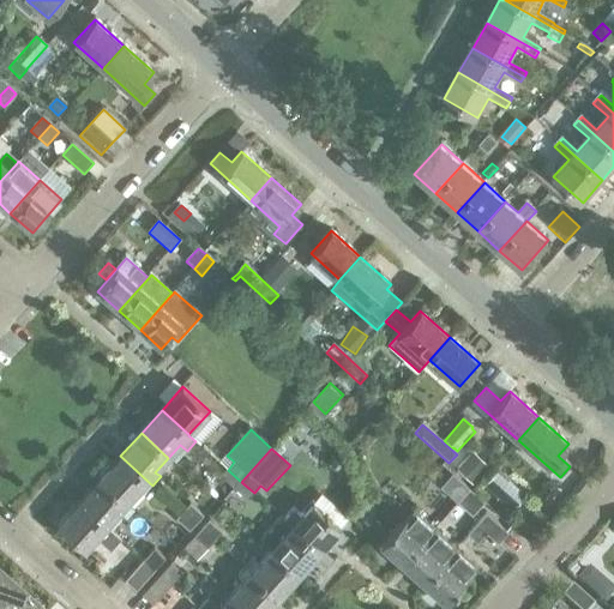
[(475,487),(491,469),(474,454),(458,472),(475,487)]
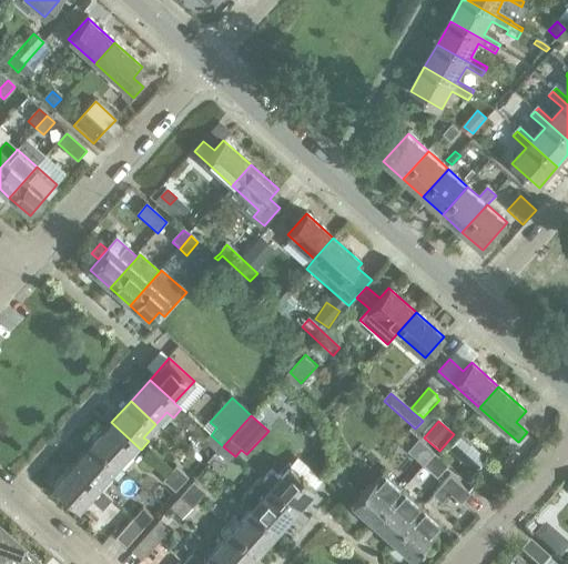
[(141,450),(111,422),(92,444),(118,466),(129,454),(133,459),(141,450)]
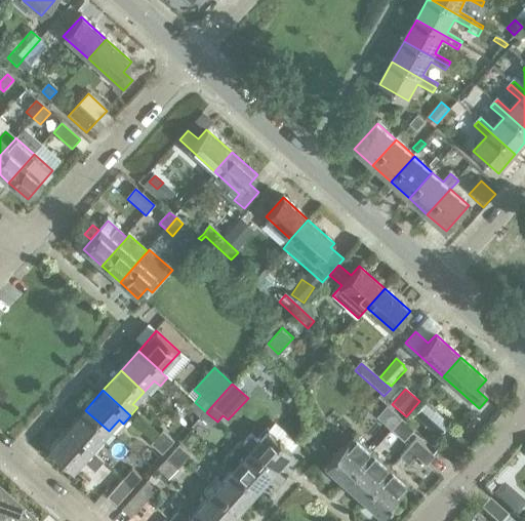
[(189,409),(200,419),(206,412),(195,402),(189,409)]
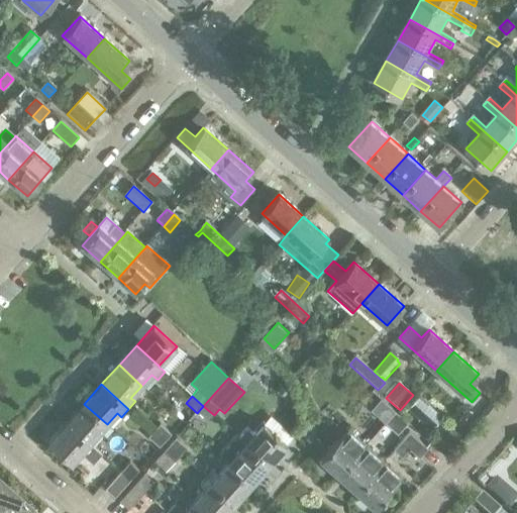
[(431,427),(442,412),(421,396),(410,410),(431,427)]
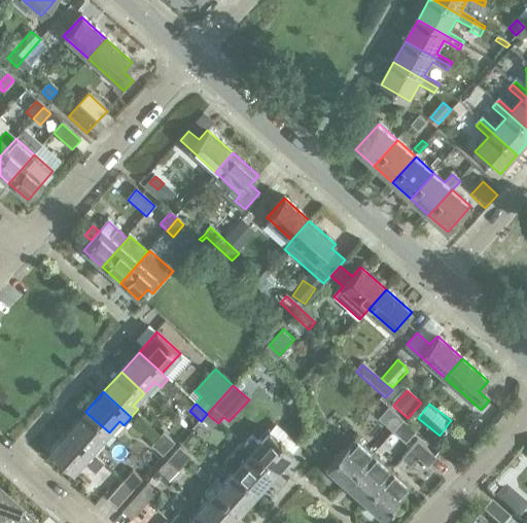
[(393,433),(403,422),(389,409),(379,420),(393,433)]
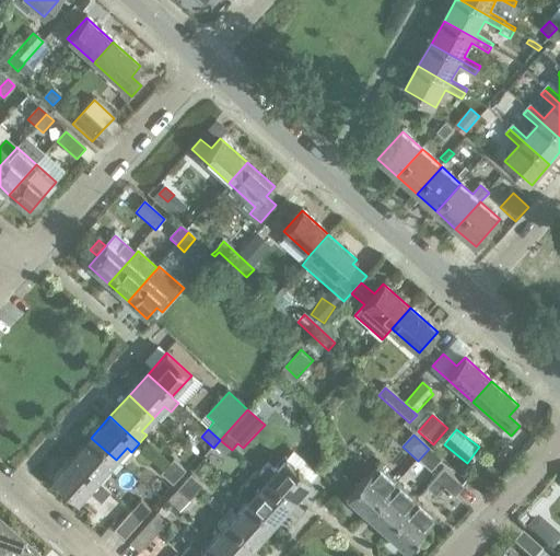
[(116,460),(91,438),(72,459),(103,486),(111,476),(105,472),(116,460)]
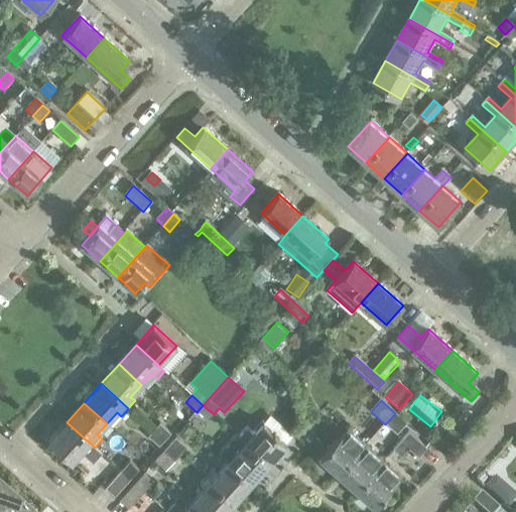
[(208,421),(214,414),(203,405),(197,412),(208,421)]
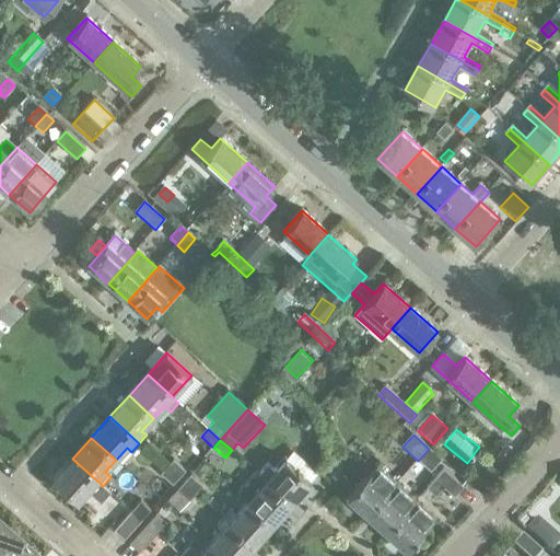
[(442,461),(438,456),(429,449),(418,461),(431,473),(442,461)]
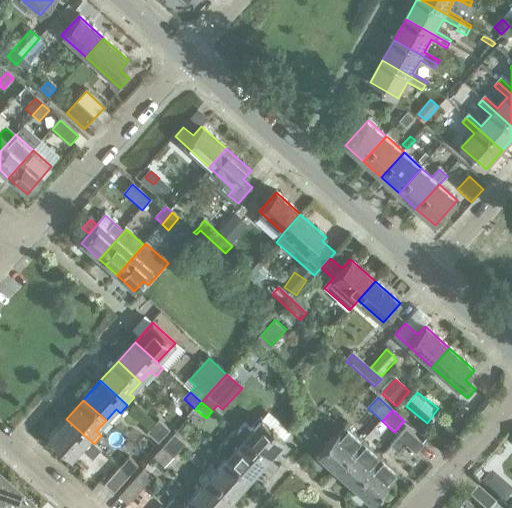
[(94,444),(66,419),(48,439),(71,459),(79,450),(92,461),(101,451),(94,444)]
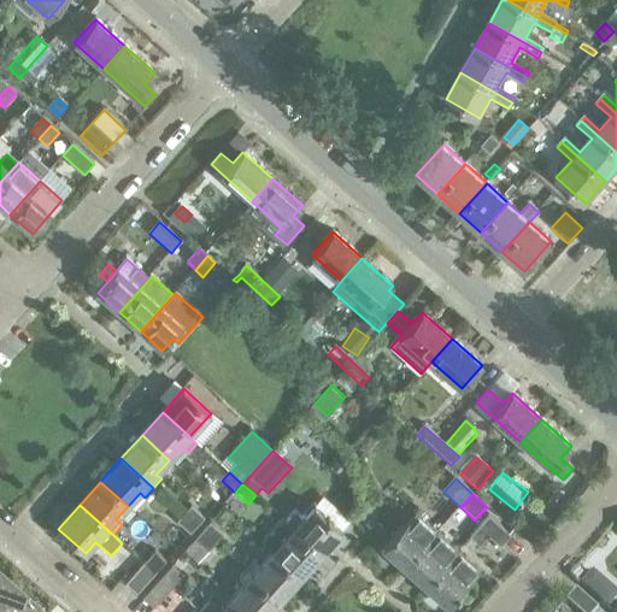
[(315,506),(303,521),(295,513),(286,524),(293,531),(293,530),(321,554),(342,531),(315,506)]
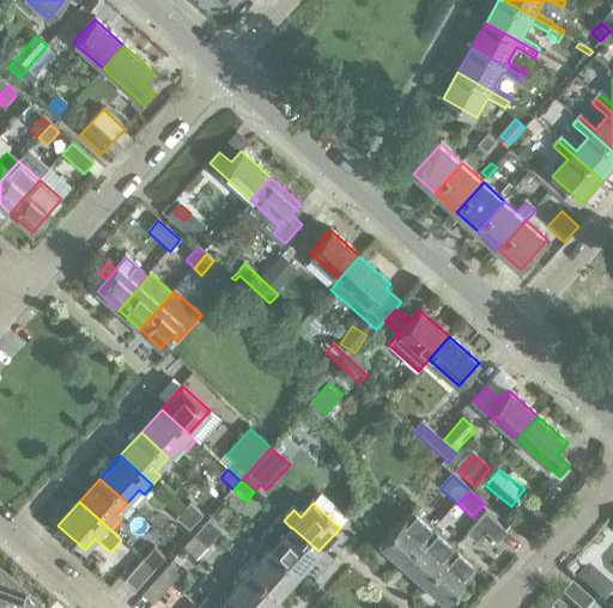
[(196,524),(204,516),(190,504),(183,512),(196,524)]
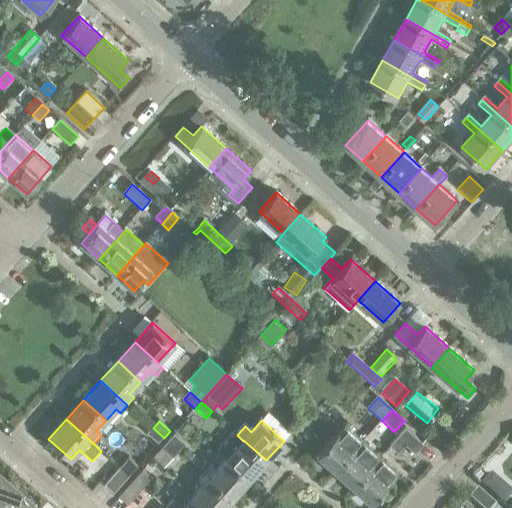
[(318,455),(336,472),(362,443),(344,427),(318,455)]
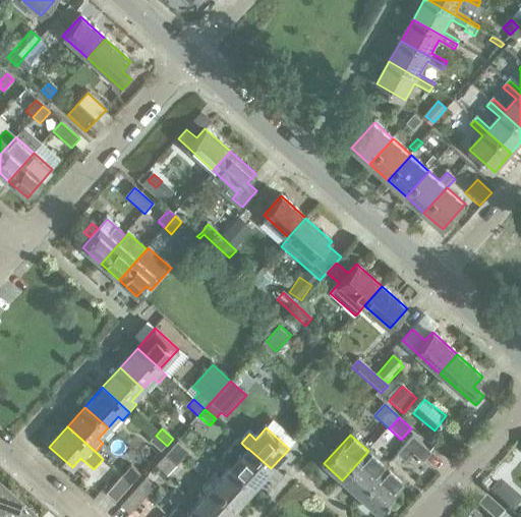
[(167,446),(156,436),(150,443),(161,452),(167,446)]
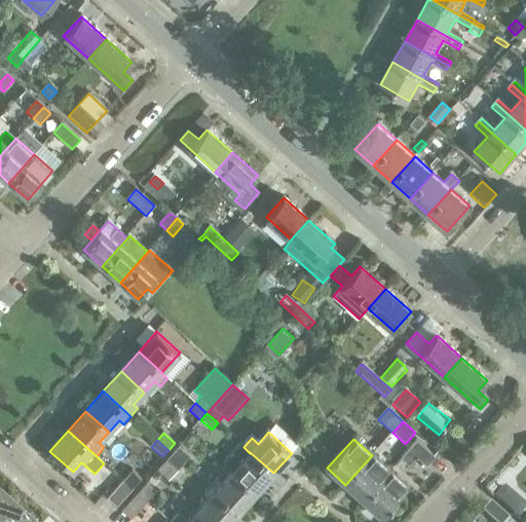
[(417,459),(427,468),(436,458),(417,442),(401,459),(409,468),(415,460),(416,461),(417,459)]
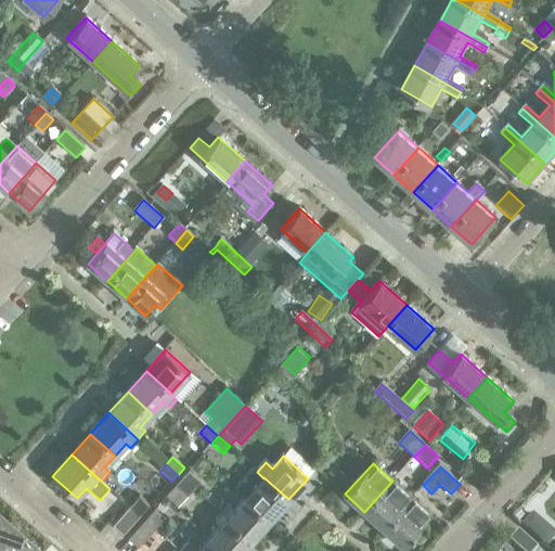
[(183,479),(195,490),(201,484),(190,473),(183,479)]
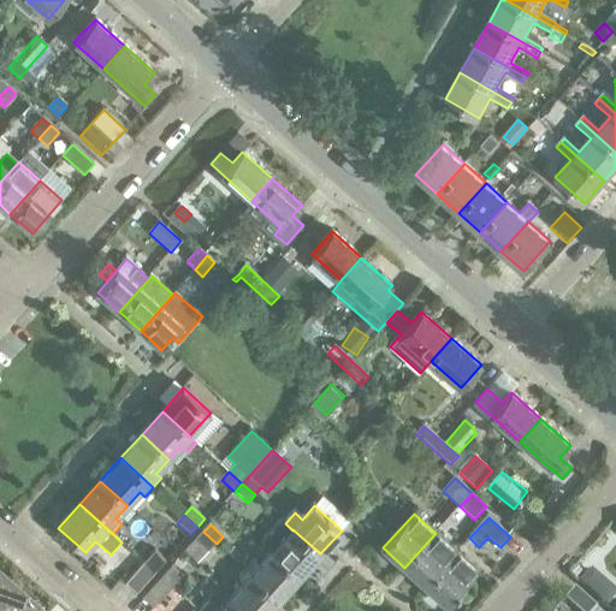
[(292,531),(272,552),(300,577),(320,553),(292,529),(292,531)]
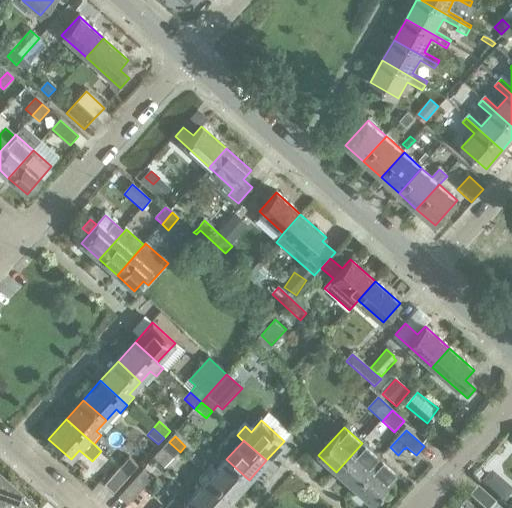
[(169,442),(153,460),(164,470),(174,459),(180,452),(169,442)]
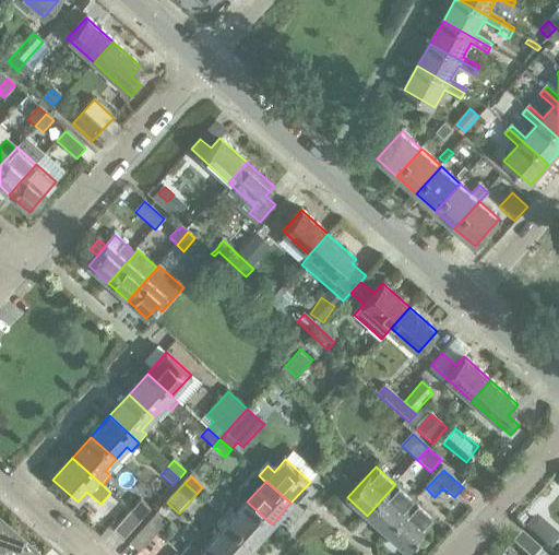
[(395,484),(367,516),(387,532),(414,502),(395,484)]
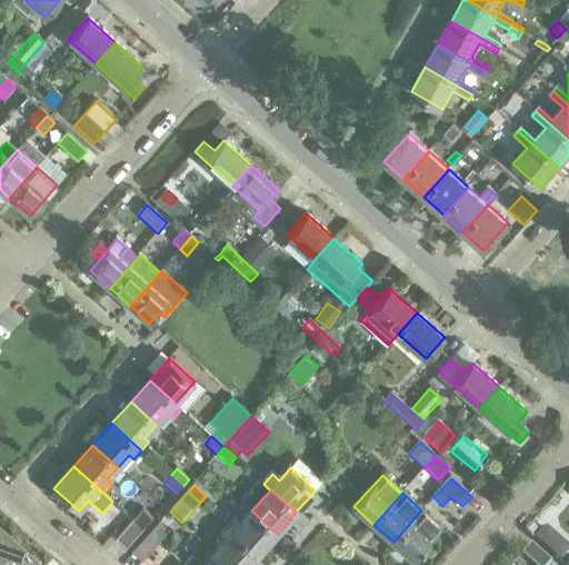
[(145,529),(153,519),(143,511),(133,521),(145,529)]
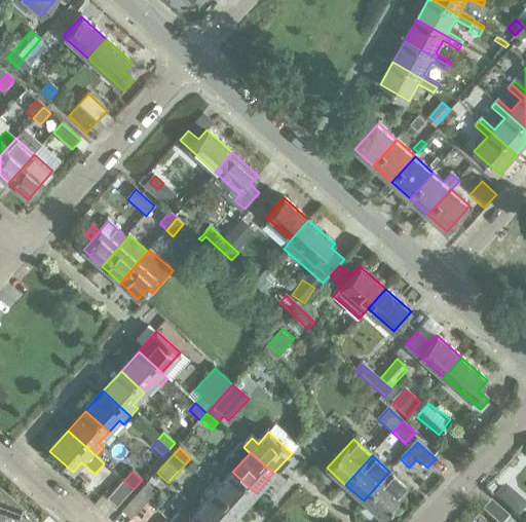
[(232,472),(221,484),(217,480),(211,487),(238,513),(256,493),(232,472)]
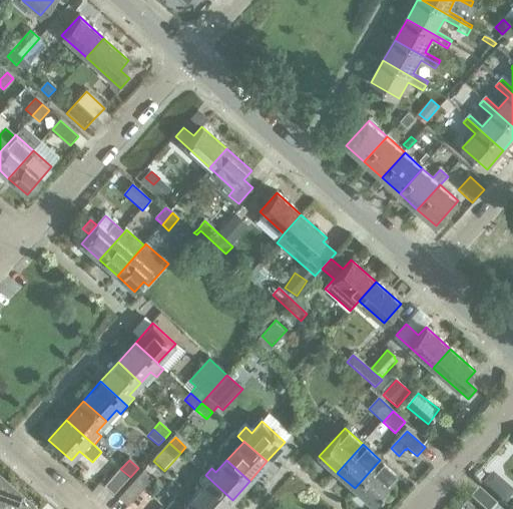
[(380,460),(355,488),(373,505),(399,477),(380,460)]
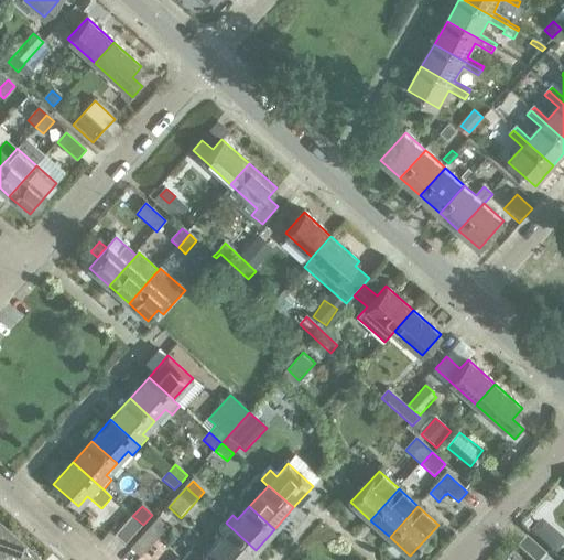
[(143,525),(132,516),(115,536),(126,545),(143,525)]
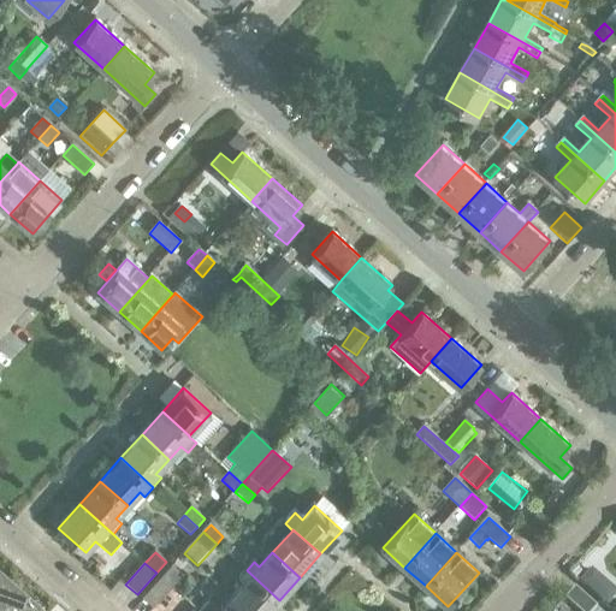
[(183,576),(172,567),(163,577),(173,588),(183,576)]
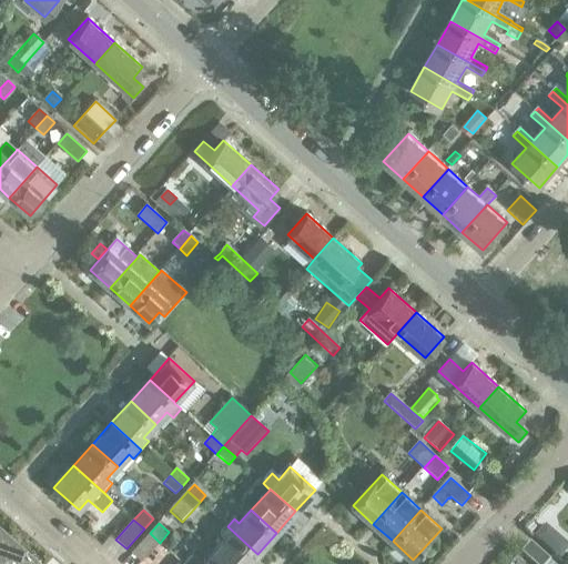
[(567,537),(549,523),(536,541),(563,562),(567,554),(567,537)]
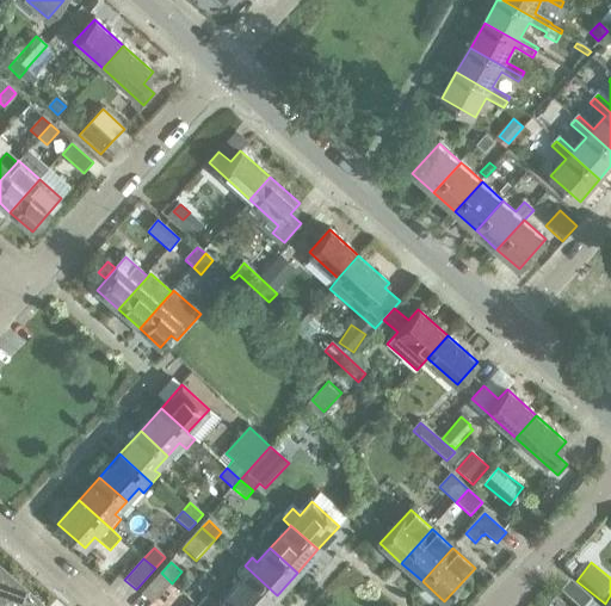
[(267,605),(277,595),(245,566),(236,575),(241,579),(229,593),(242,605),(267,605)]
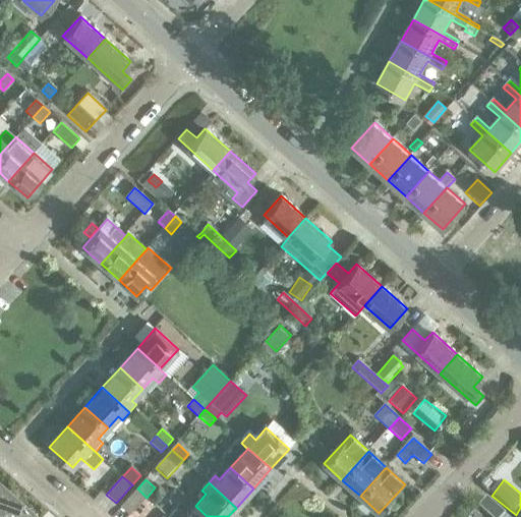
[(147,498),(137,489),(121,507),(130,515),(147,498)]
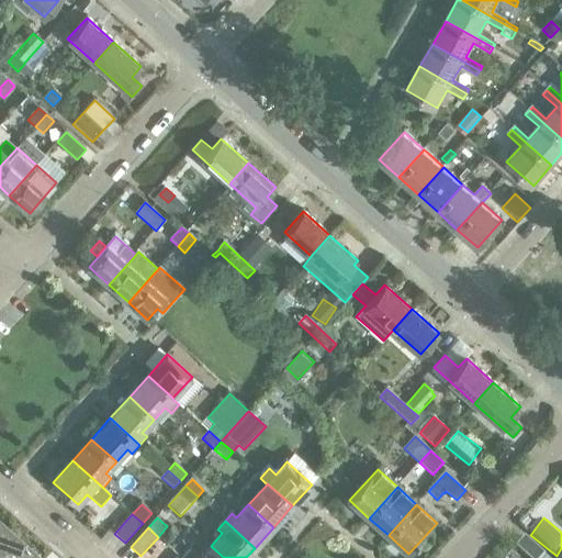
[(27,557),(0,533),(0,557),(27,557)]
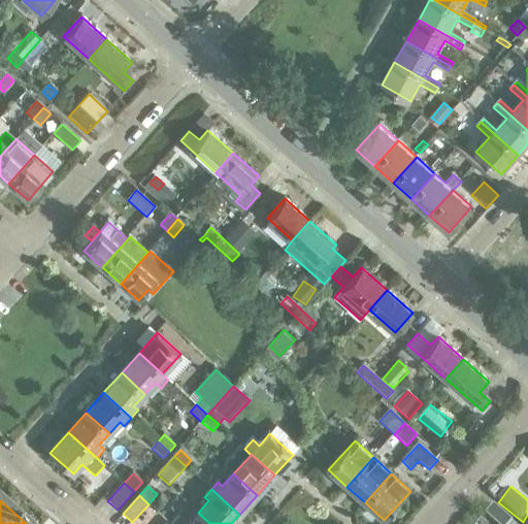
[(508,523),(493,510),(484,520),(488,523),(508,523)]
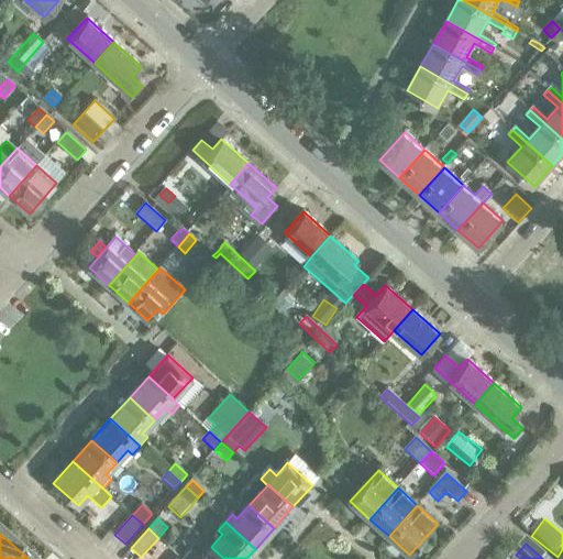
[(223,558),(211,547),(201,558),(199,558),(190,549),(183,558),(223,558)]
